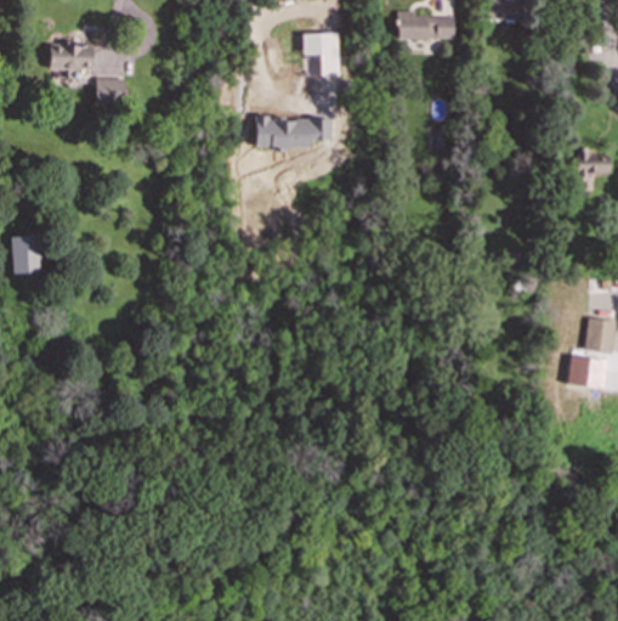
[(486,0),(486,21),(529,20),(528,0),(486,0)]
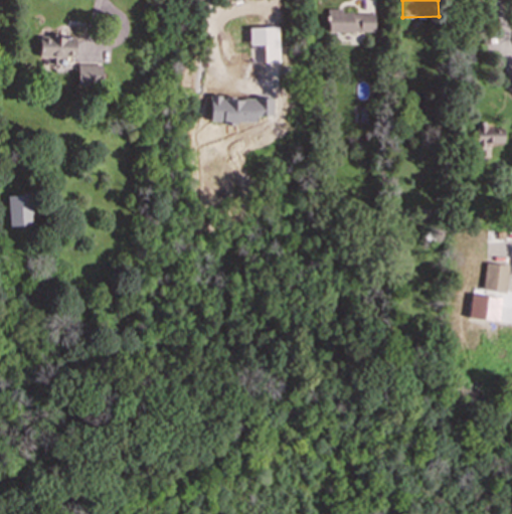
[(376,14),(344,14),(344,9),(330,10),(330,32),(376,32),(376,14)]
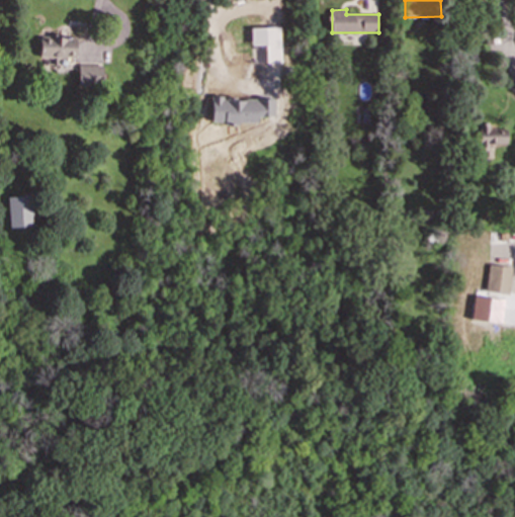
[(78,59),(78,36),(41,35),(41,58),(78,59)]
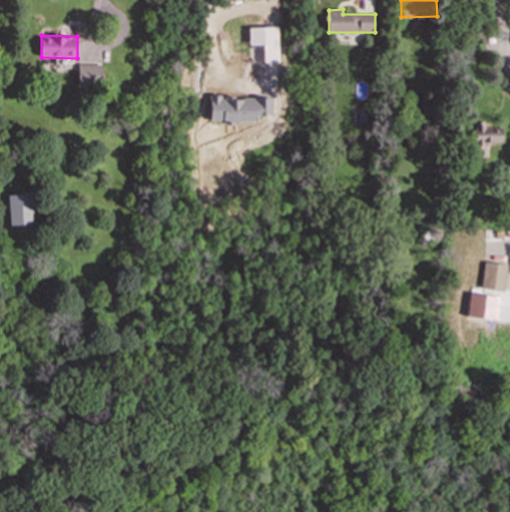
[(79,85),(104,86),(105,63),(80,62),(79,85)]
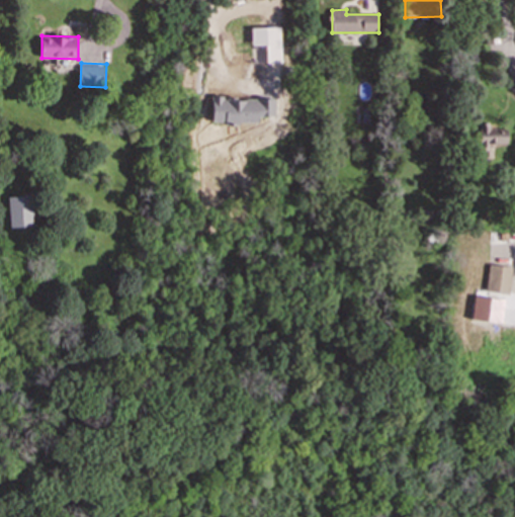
[(213,124),(260,123),(259,117),(276,117),(276,98),(212,99),(213,124)]
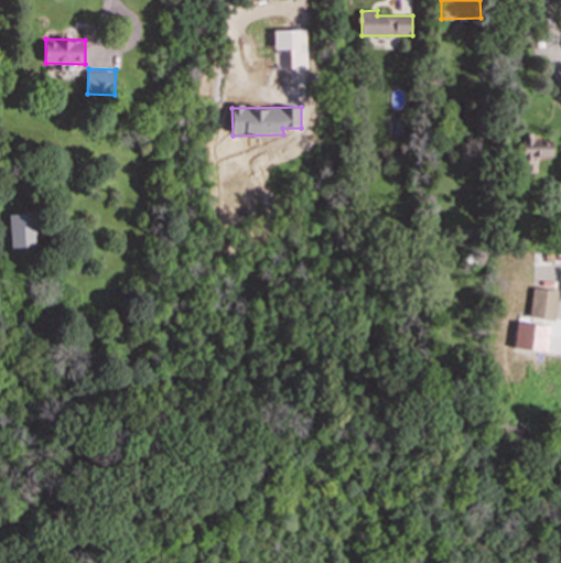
[(554,158),(553,141),(537,141),(537,136),(524,136),(525,175),(536,174),(536,158),(554,158)]
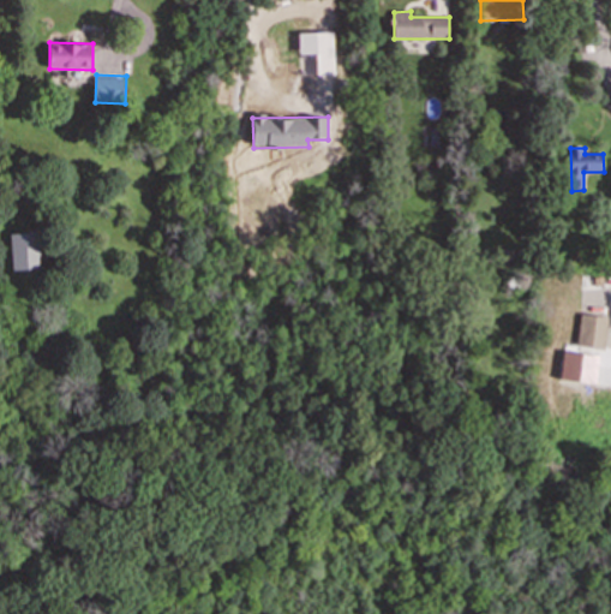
[(13,270),(41,269),(40,233),(11,234),(13,270)]
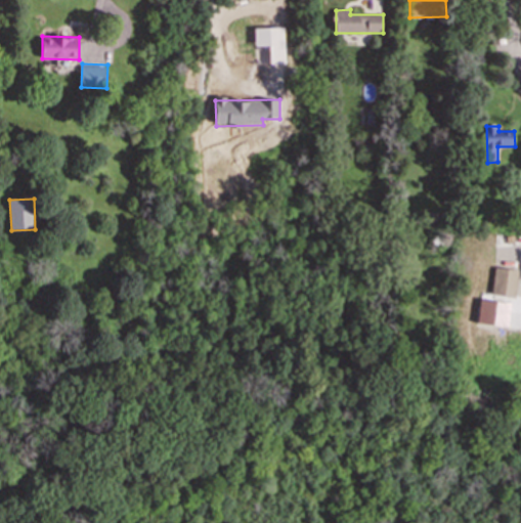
[(520,272),(497,267),(491,294),(515,299),(520,272)]
